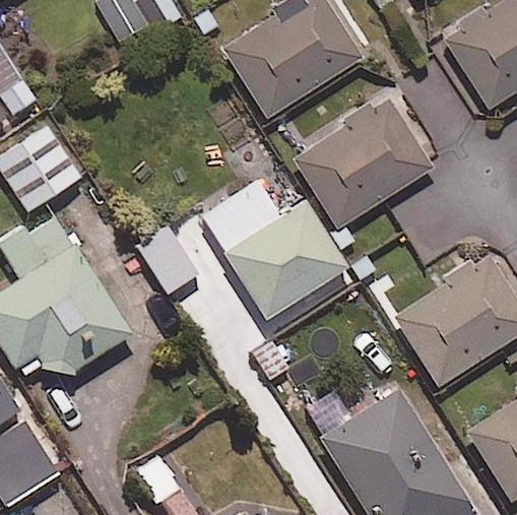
[(183,18),(172,0),(138,0),(157,33),(183,18)]
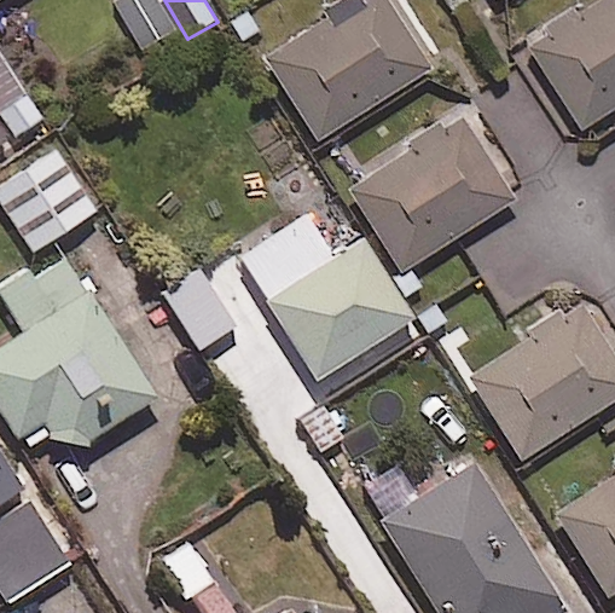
[(366,0),(334,23),(318,0),(299,0),(270,19),(286,45),(265,59),(320,143),(435,67),(390,0),(366,0)]
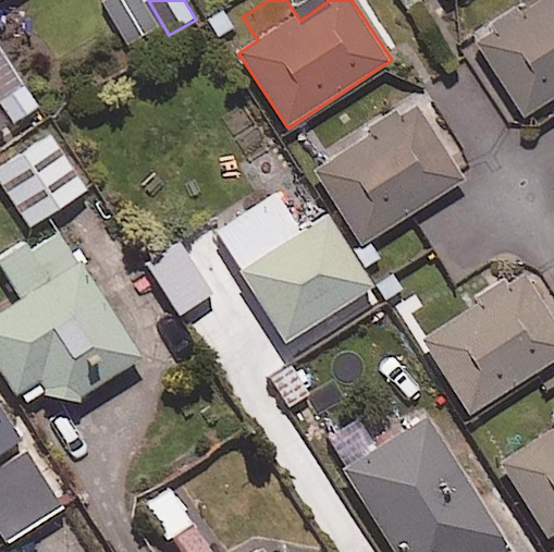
[(553,0),(545,0),(476,46),(524,120),(553,99),(553,0)]
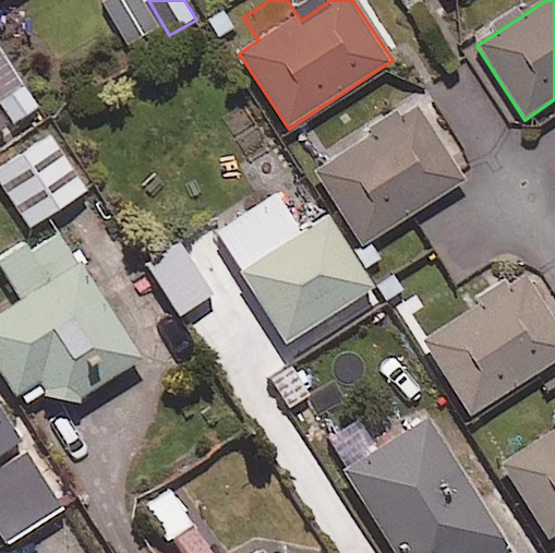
[(468,179),(418,106),(317,175),(368,248),(468,179)]
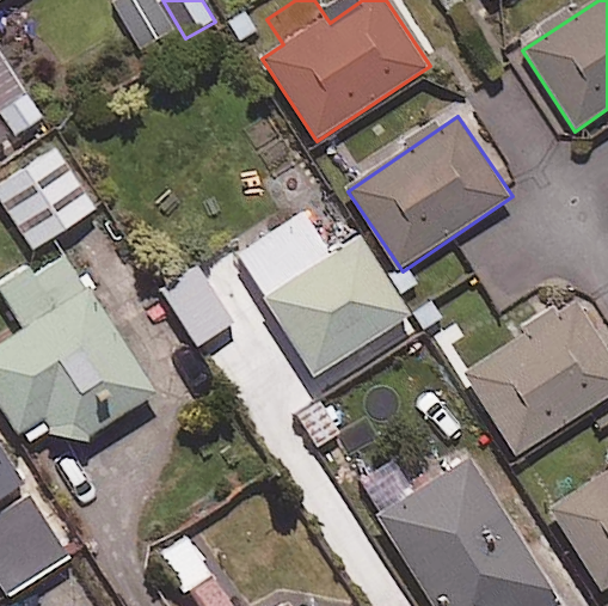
[(97,208),(56,147),(0,183),(0,195),(35,249),(97,208)]
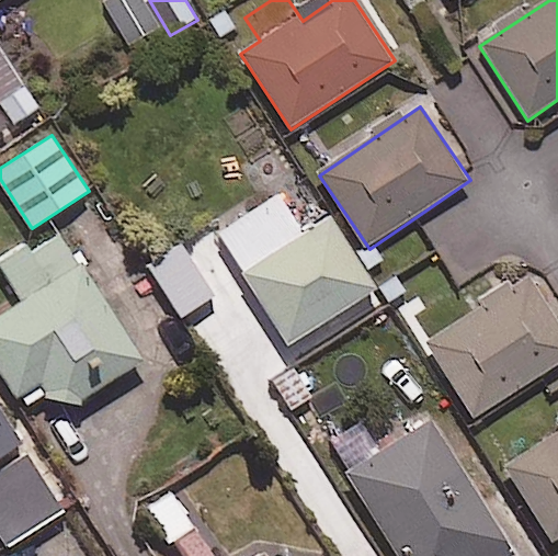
[(302,233),(277,194),(217,231),(286,344),(376,290),(330,215),(302,233)]
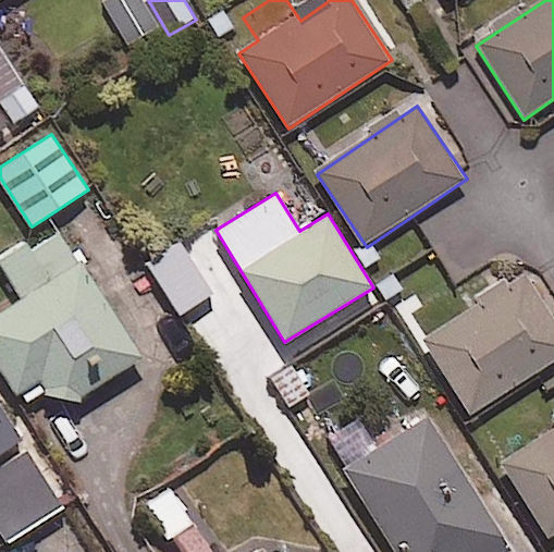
[(214,294),(186,249),(155,270),(183,314),(214,294)]
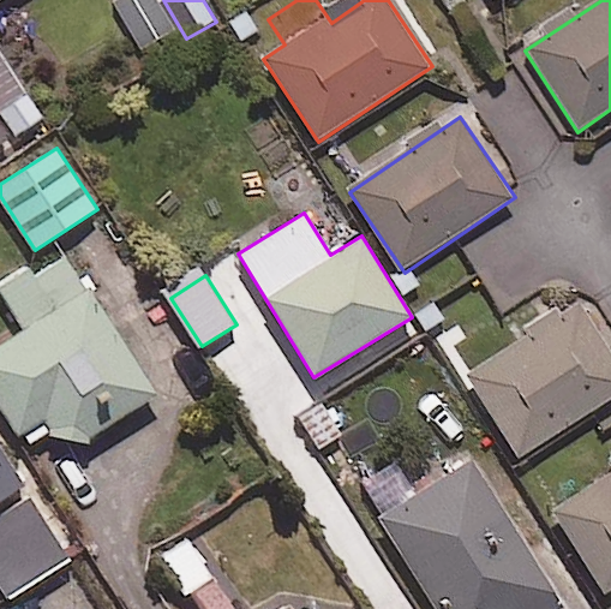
[(87,287),(0,344),(0,411),(24,449),(59,427),(73,449),(157,395),(87,287)]
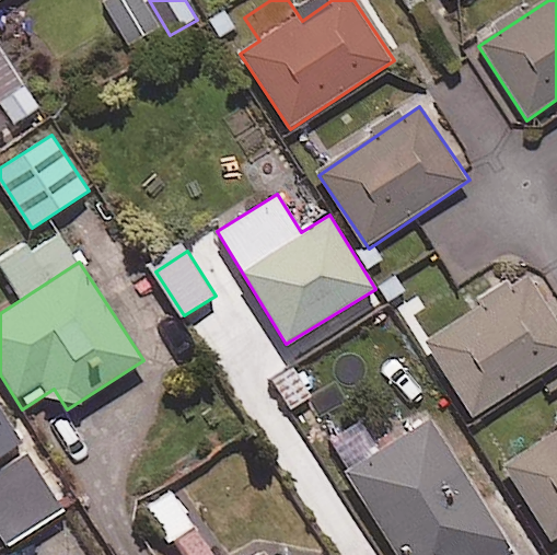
[(556,320),(529,276),(426,343),(474,417),(556,363),(556,320)]
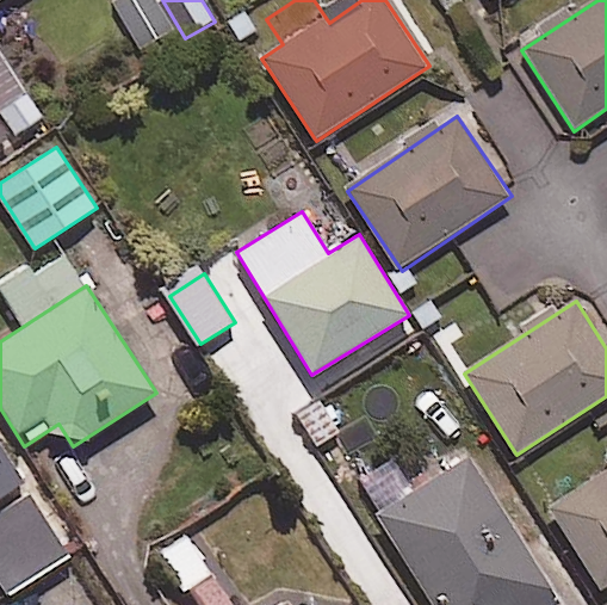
[(70,555),(0,444),(0,581),(8,594),(70,555)]
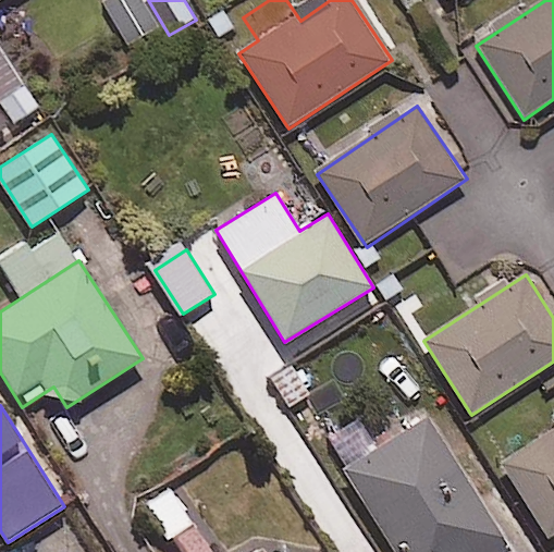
[(507,551),(509,550),(430,414),(345,464),(395,551),(507,551)]
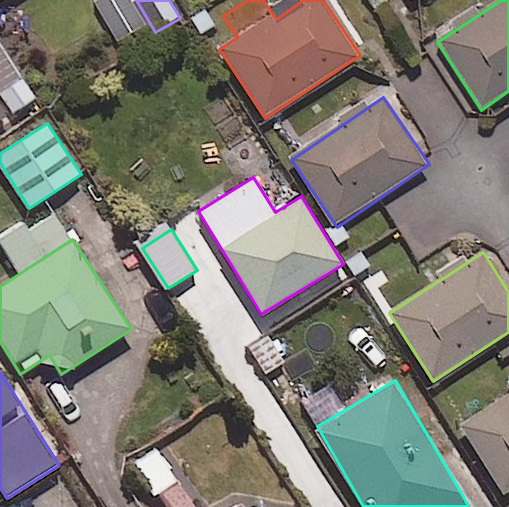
[(508,396),(464,424),(507,495),(508,494),(508,396)]
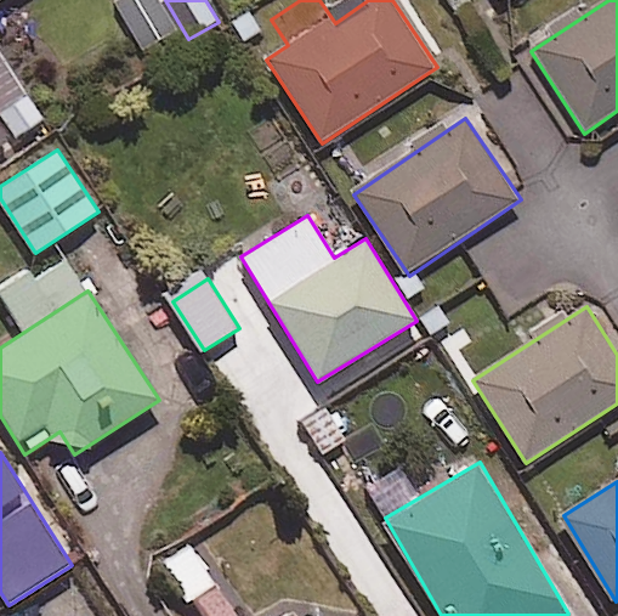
[(237,615),(192,547),(166,563),(200,615),(237,615)]
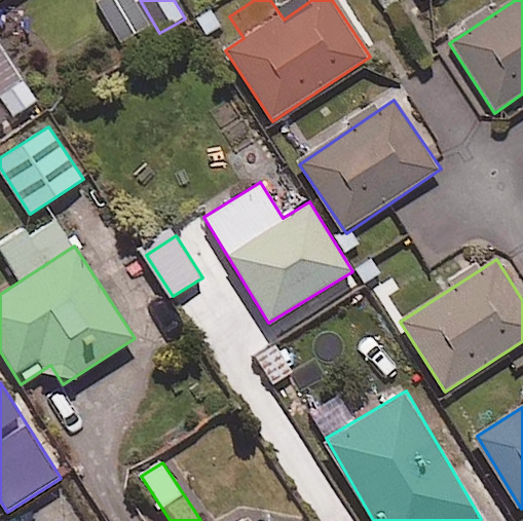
All buildings are outlined.
